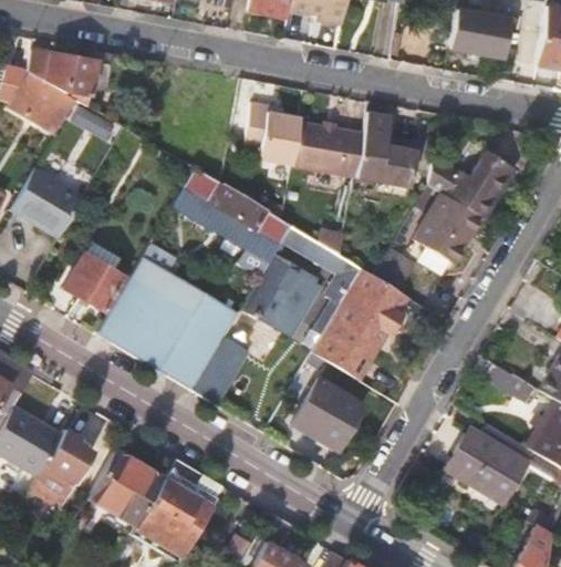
[(217,0),(216,6),(234,9),(235,0),(217,0)]
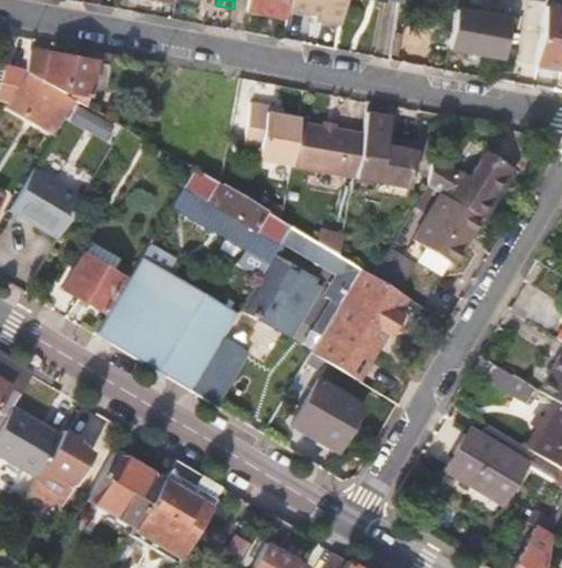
[(252,0),(251,10),(288,18),(290,7),(292,0),(252,0)]
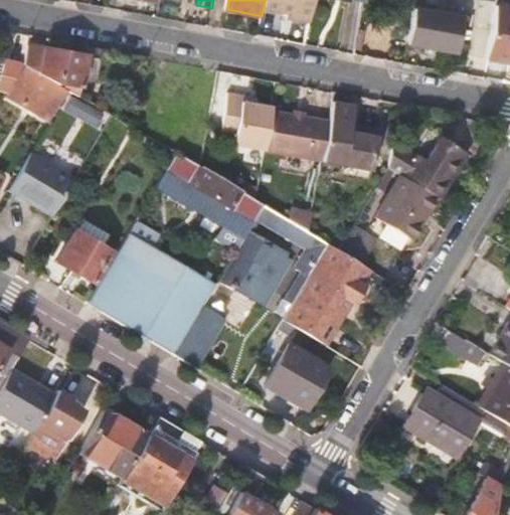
[(265,0),(264,6),(288,10),(287,15),(312,20),(315,0),(265,0)]
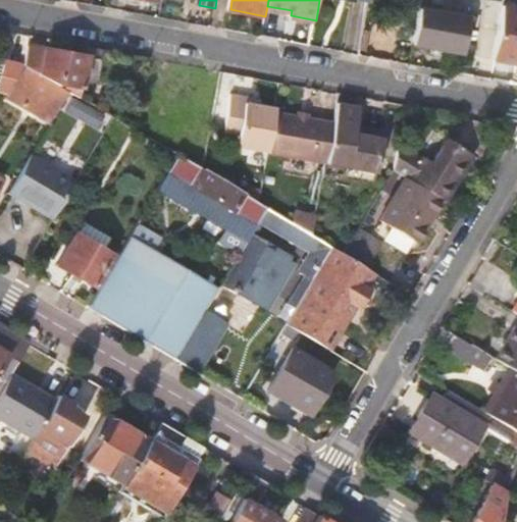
[(423,8),(416,44),(467,53),(473,17),(423,8)]
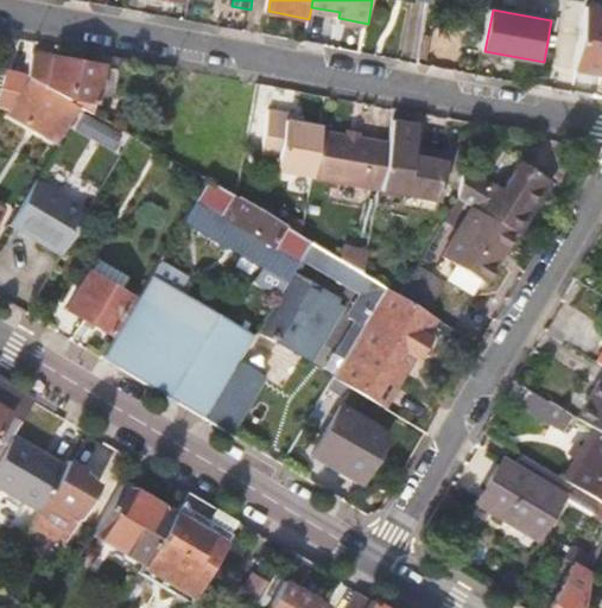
[(601,35),(584,31),(577,67),(601,71),(601,35)]
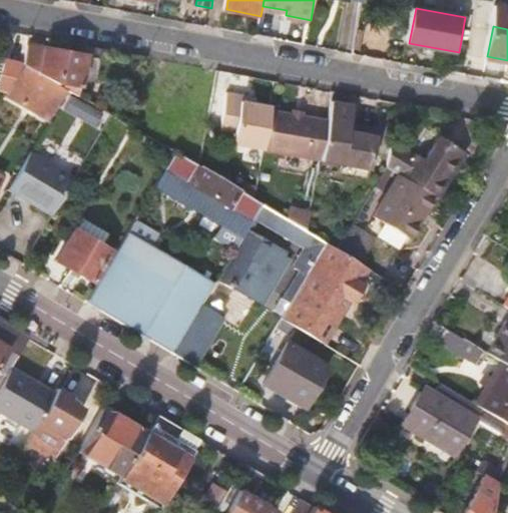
[(31,44),(27,65),(70,90),(81,96),(88,56),(31,44)]
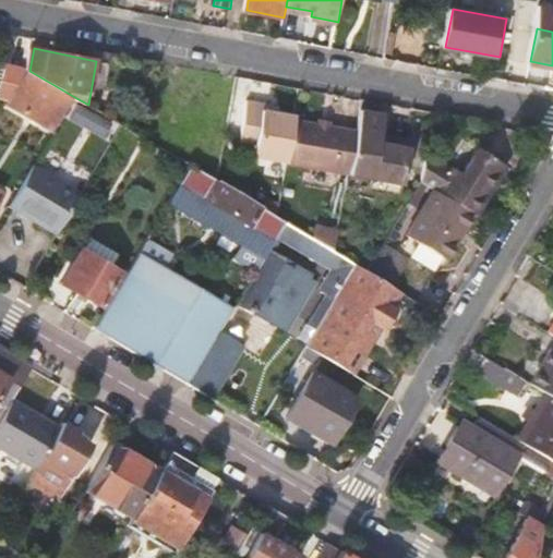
[(11,100),(10,102),(57,131),(76,98),(29,71),(11,100)]
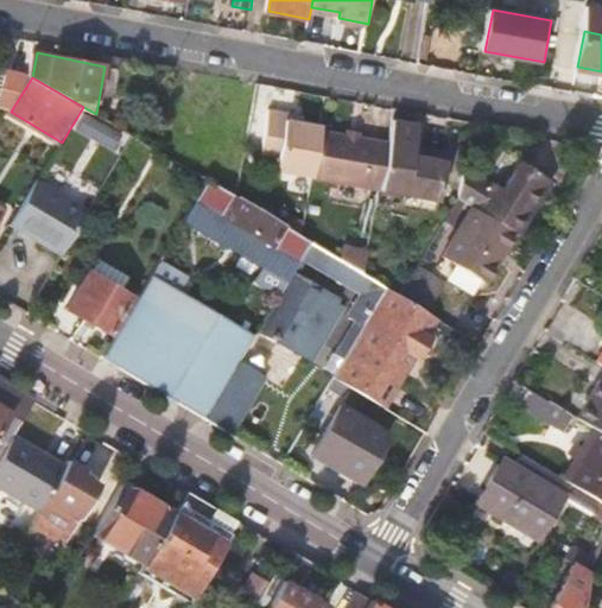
[(278,171),(315,178),(324,130),(324,126),(306,122),(287,119),(289,111),(272,107),(263,160),(279,163),(278,171)]
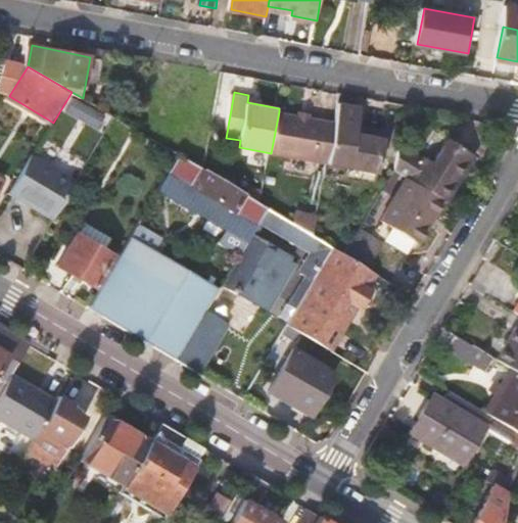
[(265,98),(248,95),(247,102),(264,105),(265,98)]
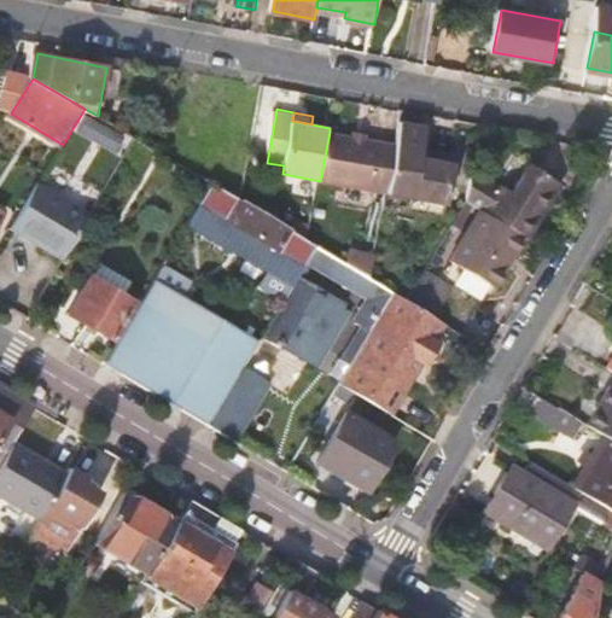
[(389,193),(389,194),(415,199),(448,205),(455,165),(421,158),(423,151),(427,128),(402,123),(398,145),(389,193)]
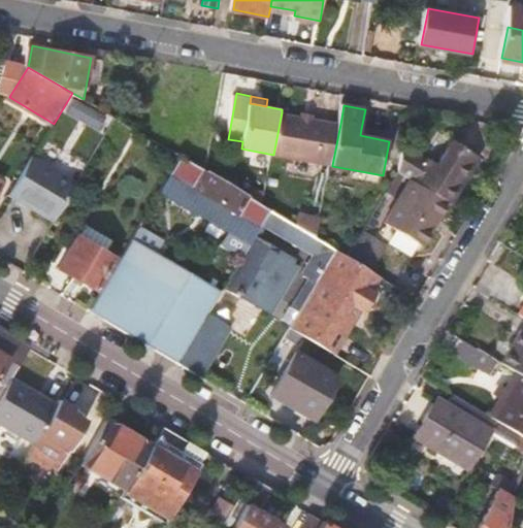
[(282,112),(273,155),(319,163),(327,122),(314,119),(303,117),(282,112)]
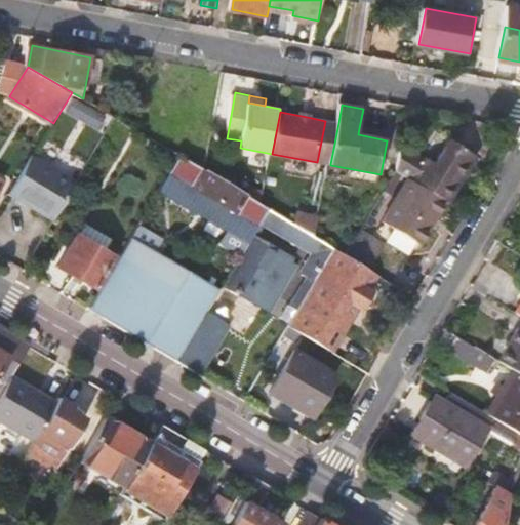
[(325,121),(317,162),(330,164),(338,123),(325,121)]
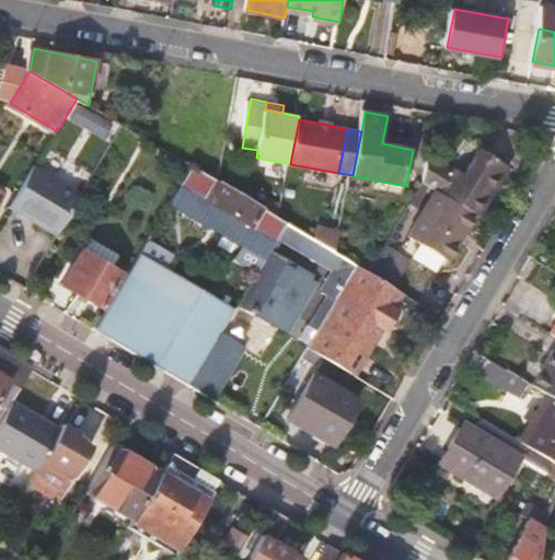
[(415,142),(383,137),(382,143),(413,150),(415,142)]
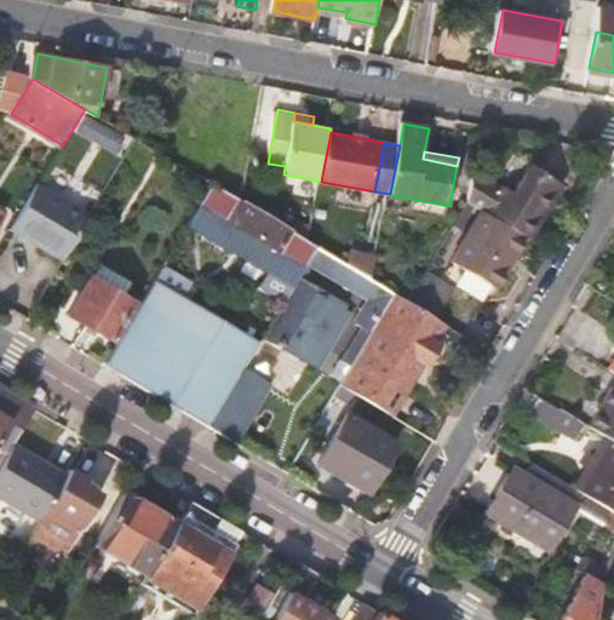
[(501,187),(476,171),(471,202),(487,212),(529,237),(532,239),(563,185),(531,166),(515,191),(503,185),(501,187)]
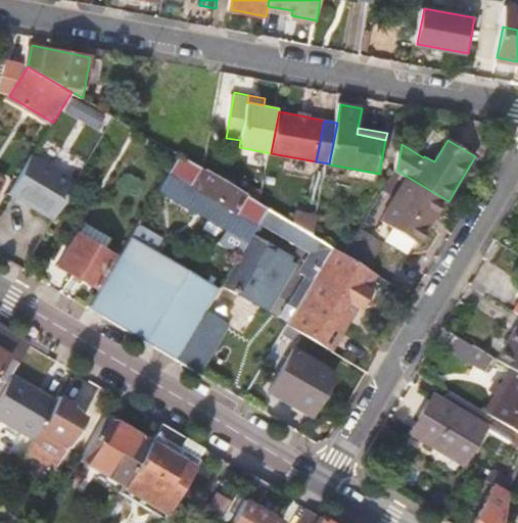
[(34,155),(11,192),(55,219),(78,182),(34,155)]
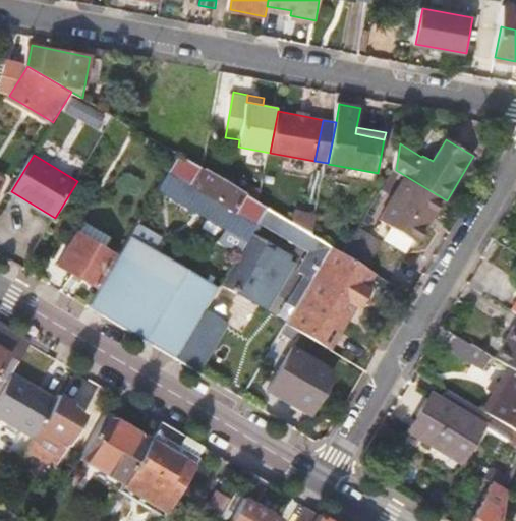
[(180,156),(162,186),(249,238),(268,208),(180,156)]
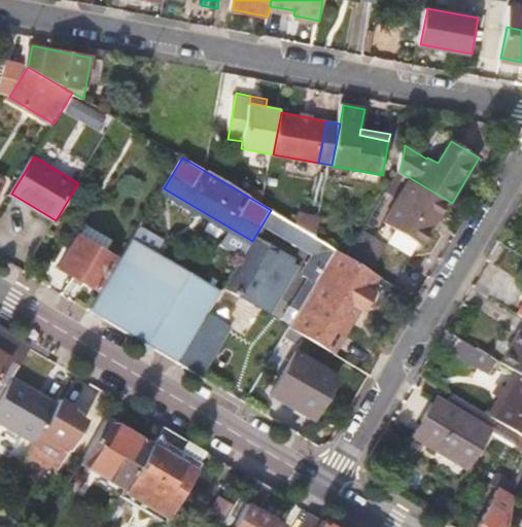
[(382,175),(354,170),(352,178),(381,183),(382,175)]
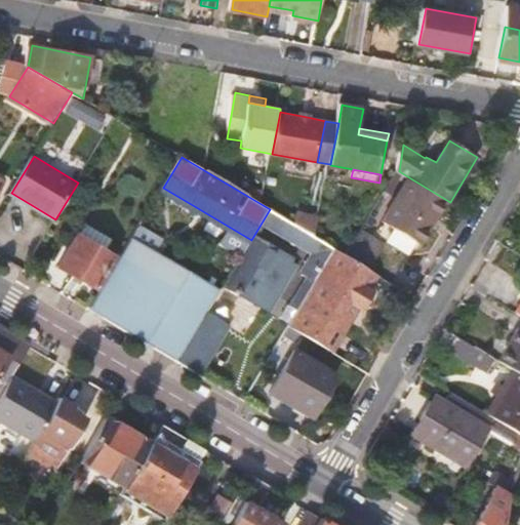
[(448,201),(412,179),(388,220),(418,238),(432,214),(438,217),(448,201)]
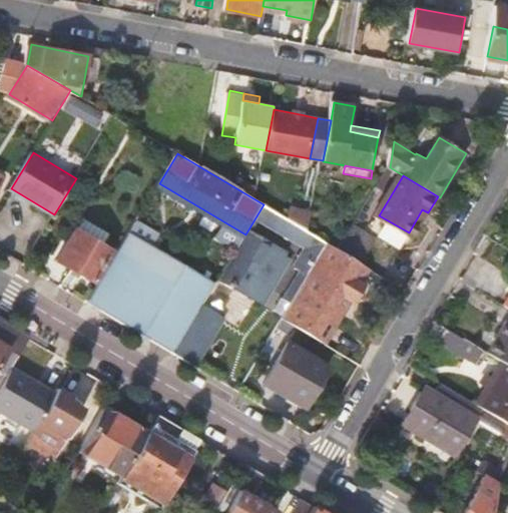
[(245,234),(219,280),(257,302),(265,288),(273,293),(292,260),(250,236),(263,218),(310,246),(299,267),(305,271),(311,274),(329,242),(310,231),(290,219),(264,204),(245,234)]
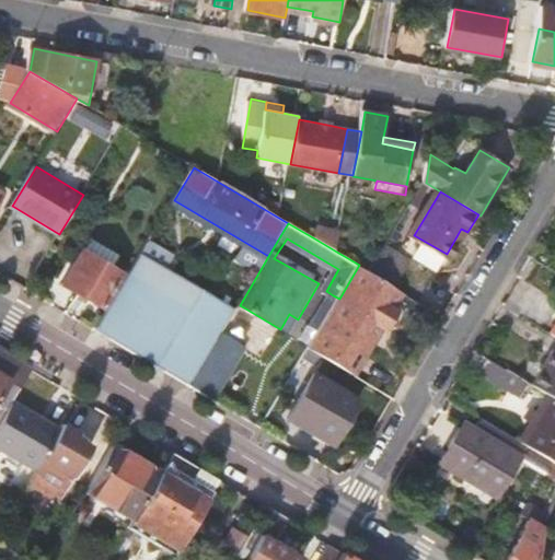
[(321,226),(316,240),(338,253),(343,231),(321,226)]
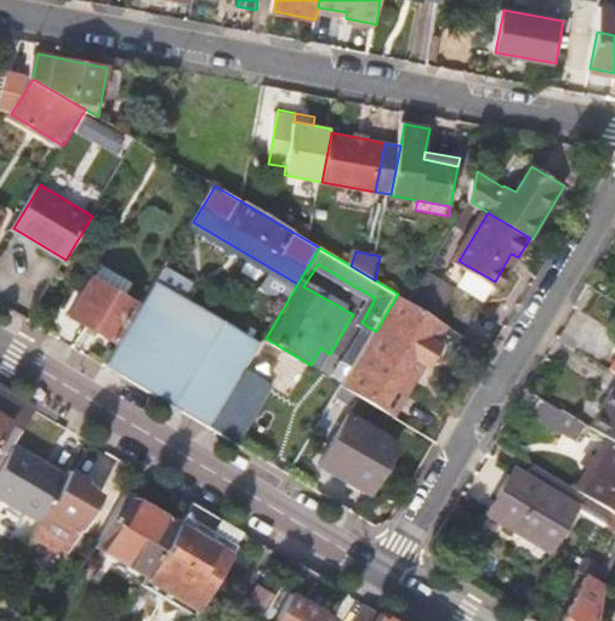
[(511,254),(495,281),(502,285),(518,257),(511,254)]
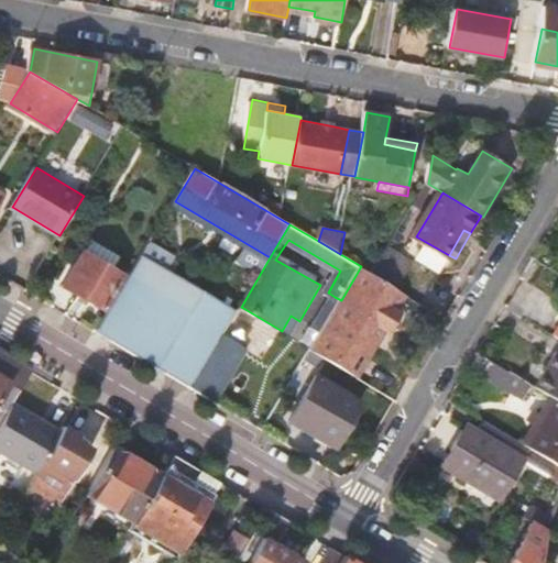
[(95,240),(86,254),(115,271),(123,257),(95,240)]
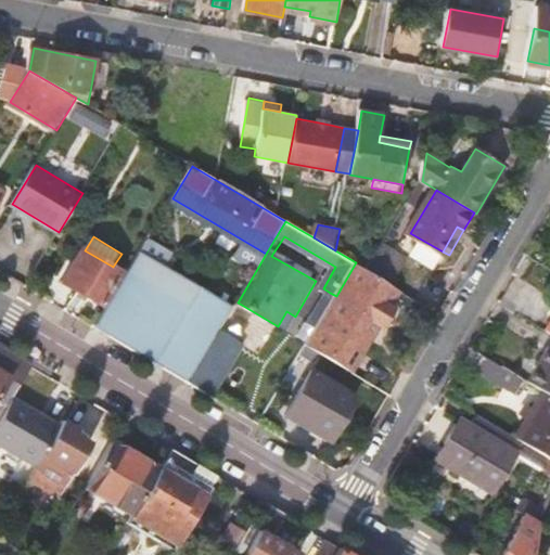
[(189,381),(234,304),(168,265),(176,253),(150,237),(98,327),(189,381)]
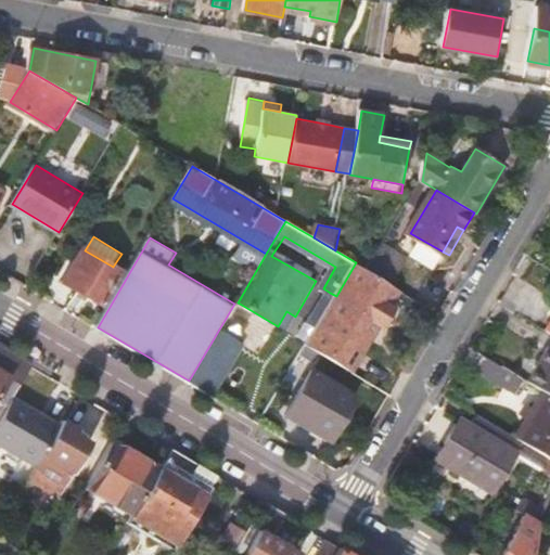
[(84,249),(64,282),(103,305),(123,272),(113,267),(85,250),(84,249)]
